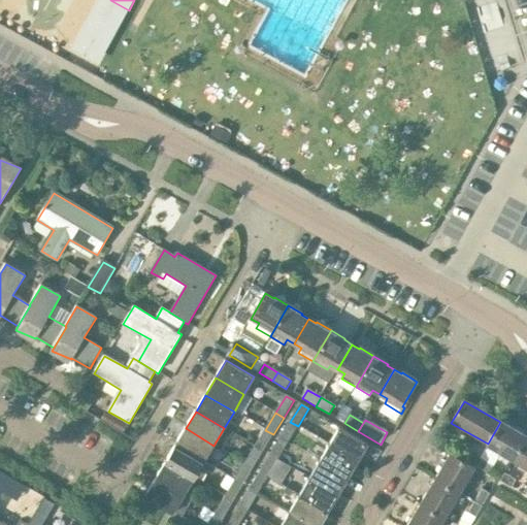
[(487,445),(513,460),(526,438),(526,435),(501,421),(500,422),(488,444),(487,445)]
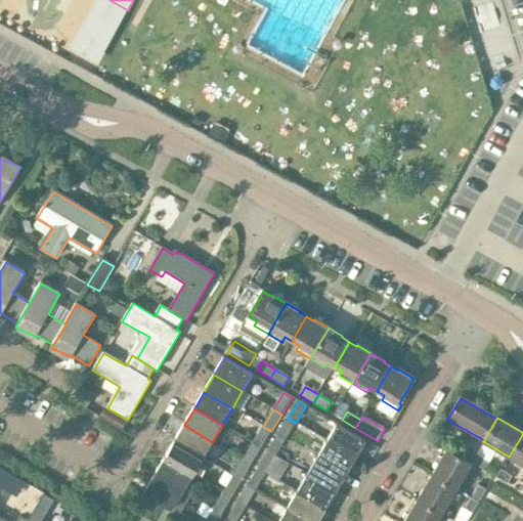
[(278,435),(286,440),(296,423),(288,419),(278,435)]
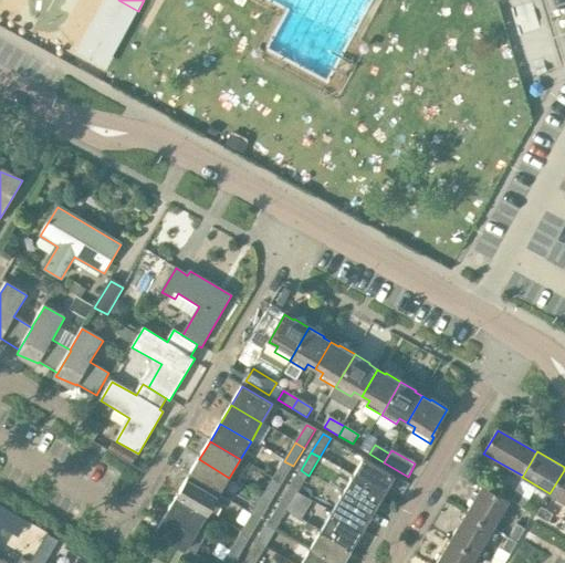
[(354,477),(384,496),(395,476),(365,458),(354,477)]
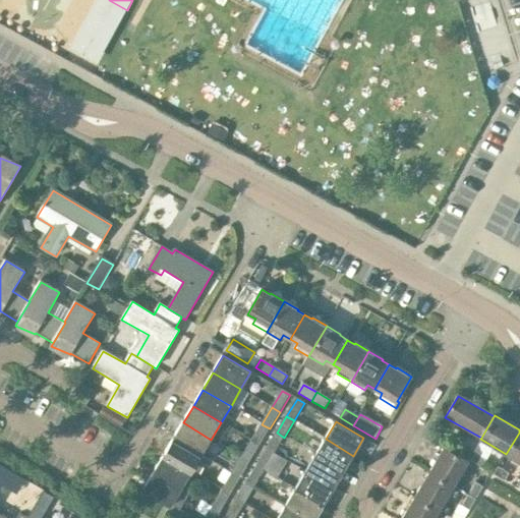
[(183,422),(173,440),(201,456),(211,440),(183,422)]
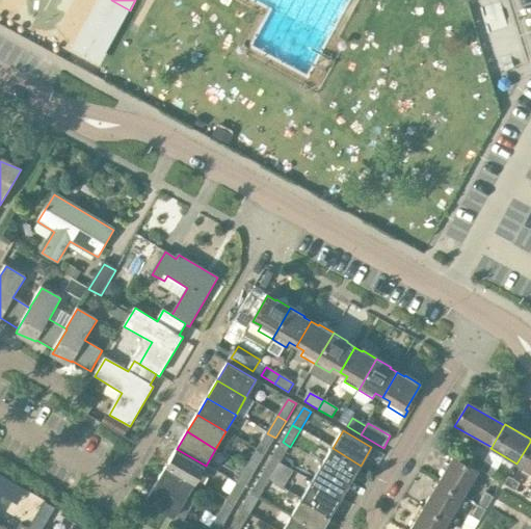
[(258,450),(265,455),(275,438),(267,433),(258,450)]
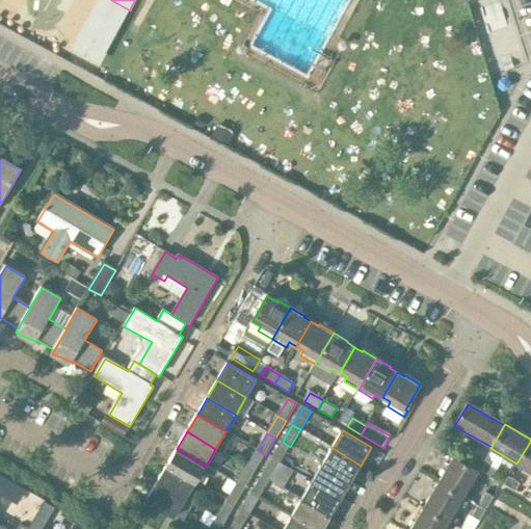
[(272,459),(281,464),(290,447),(283,442),(272,459)]
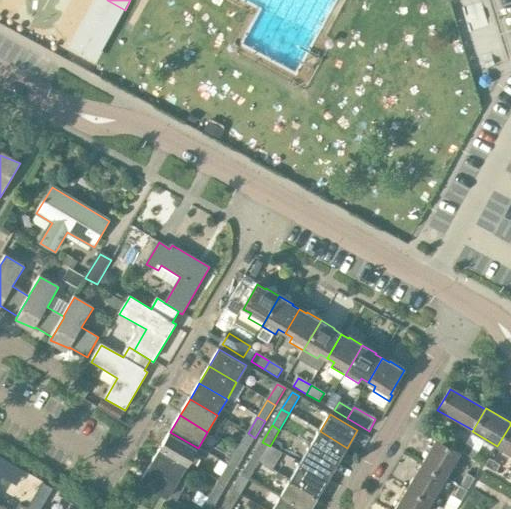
[(497,446),(510,453),(510,425),(497,446)]
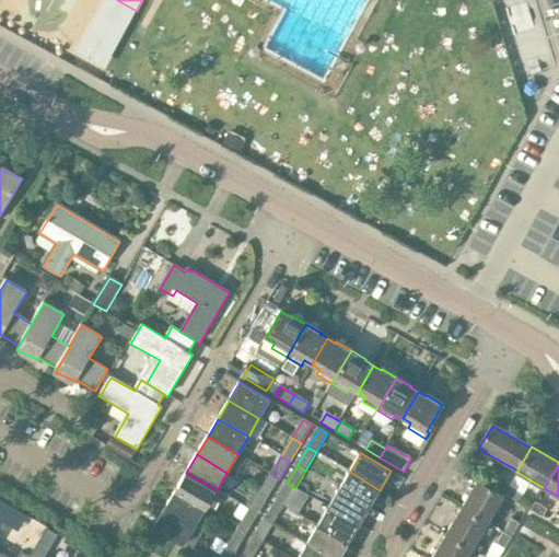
[(339,490),(369,508),(380,490),(350,472),(339,490)]
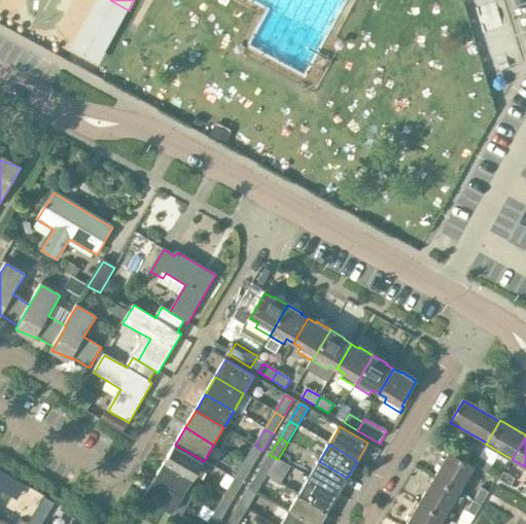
[(175,445),(166,461),(194,478),(199,469),(207,475),(212,466),(204,461),(175,445)]
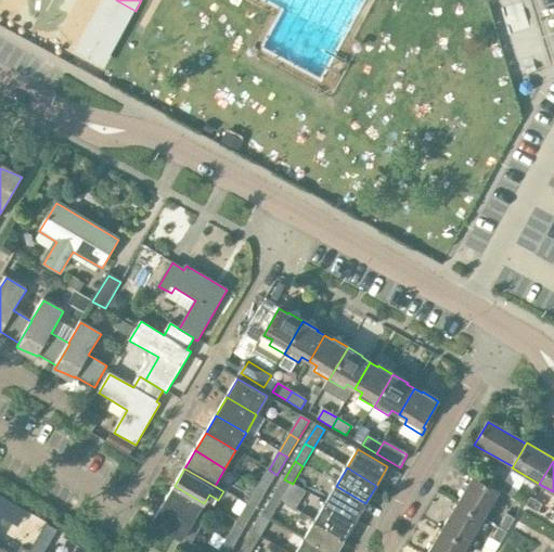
[(258,488),(267,492),(277,475),(269,470),(258,488)]
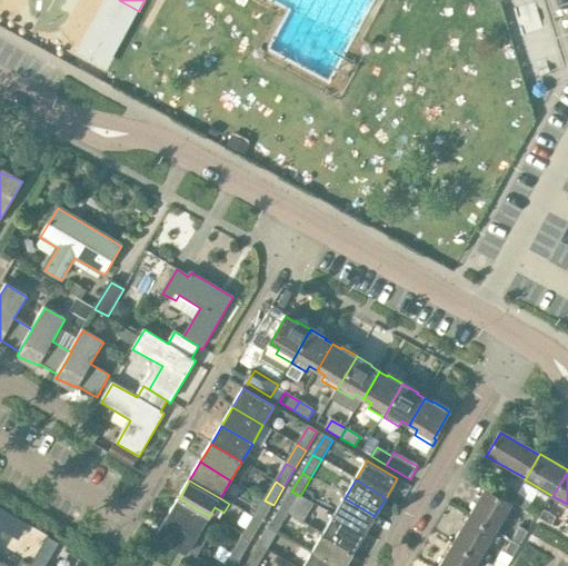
[(470,515),(496,530),(512,503),(486,487),(470,515)]
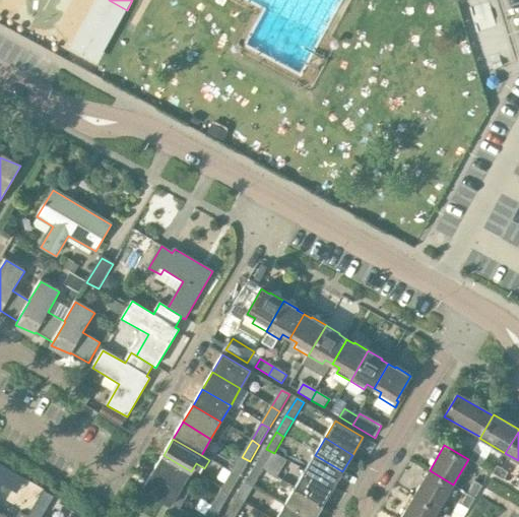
[(256,465),(264,469),(274,453),(266,449),(256,465)]
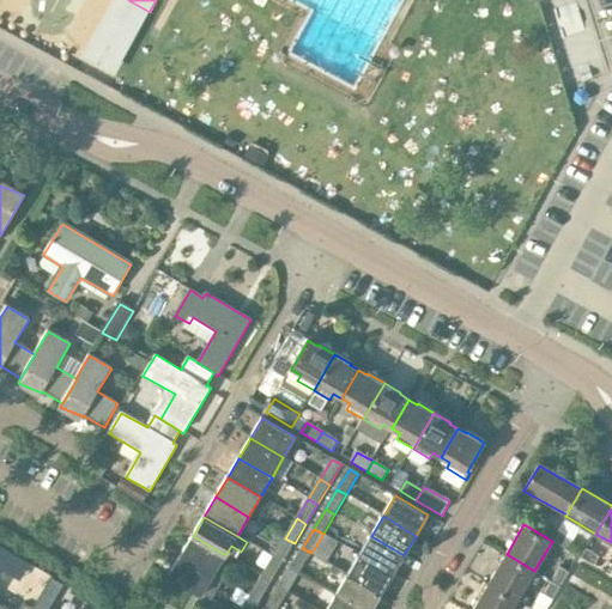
[(553,540),(567,548),(571,540),(558,531),(553,540)]
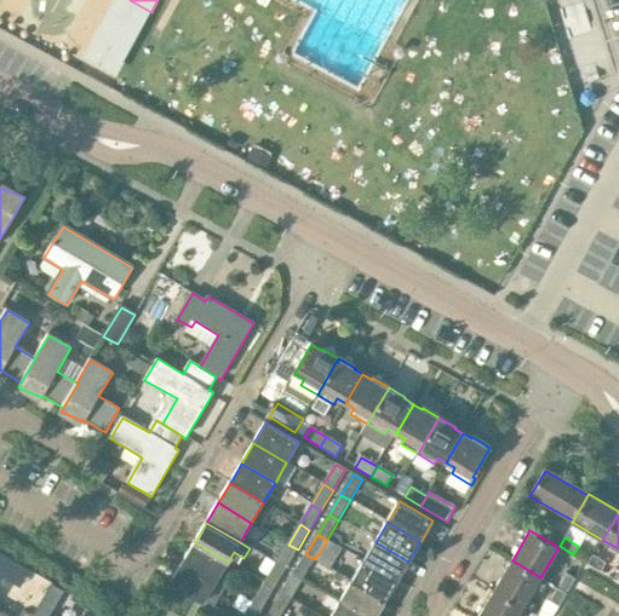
[(183,563),(216,582),(217,580),(225,585),(236,566),(228,562),(195,542),(183,563)]
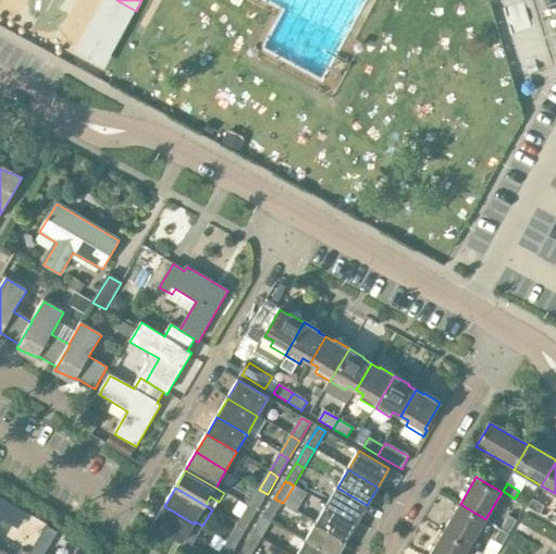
[(326,505),(356,522),(367,505),(337,488),(326,505)]
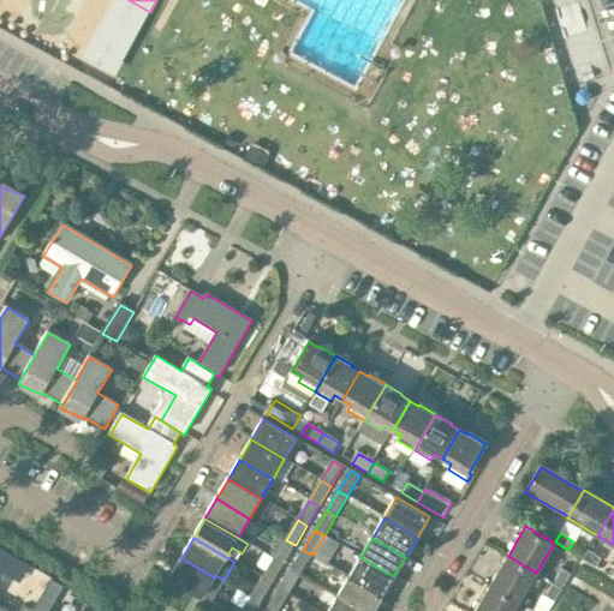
[(274,559),(284,564),(296,545),(286,540),(274,559)]
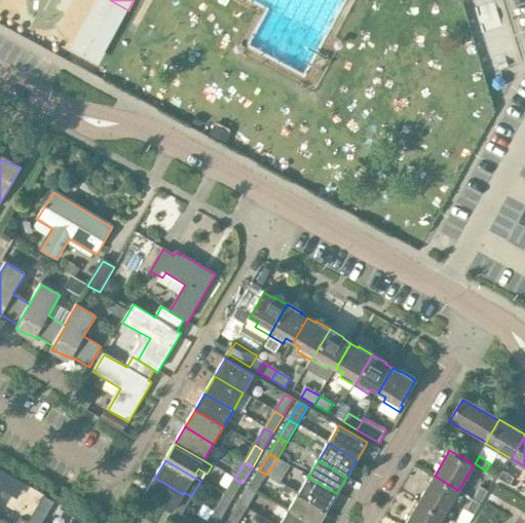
[(250,487),(257,492),(267,475),(259,471),(250,487)]
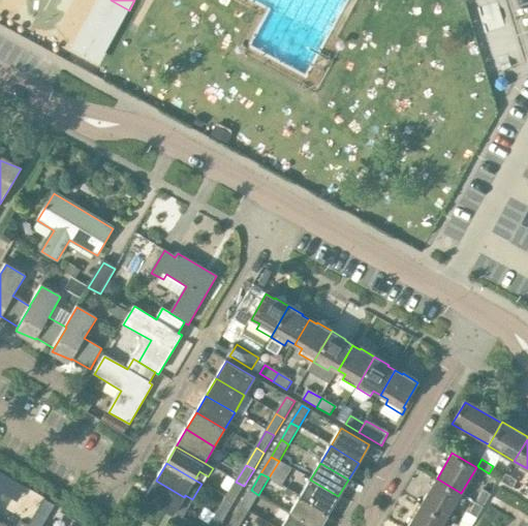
[(501,483),(513,489),(517,482),(505,475),(501,483)]
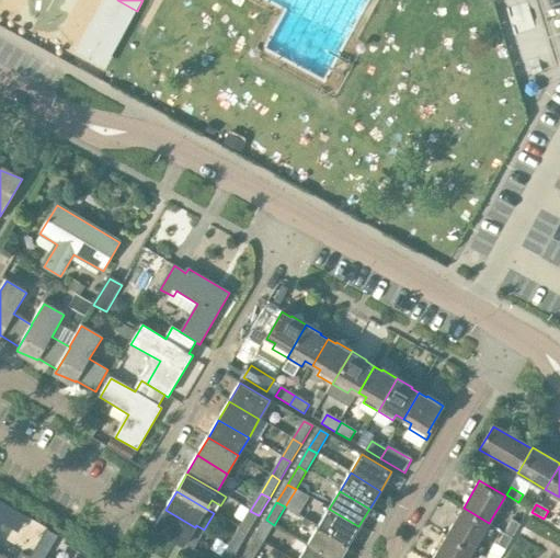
[(447,535),(472,549),(489,523),(464,508),(447,535)]
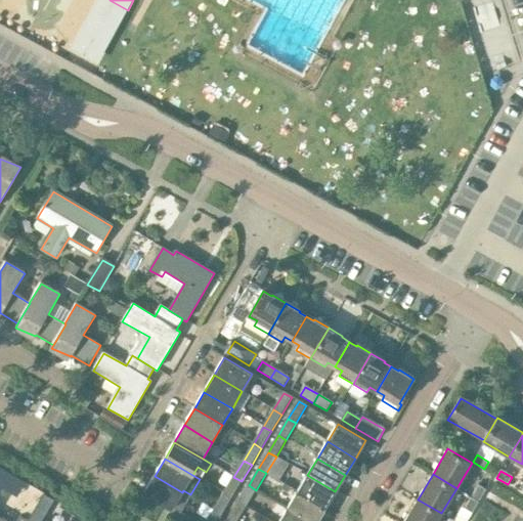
[(298,492),(325,509),(335,491),(307,475),(298,492)]
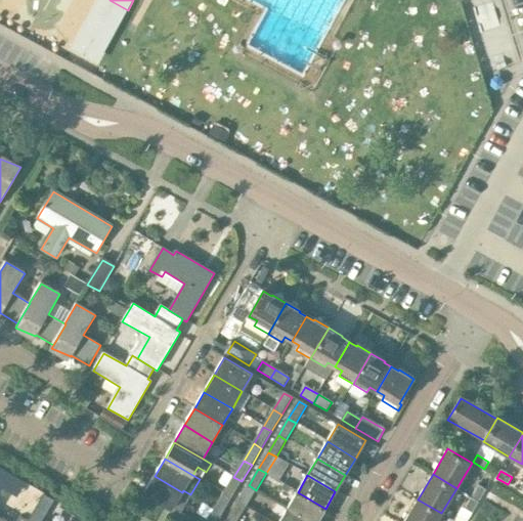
[(173,508),(182,513),(191,497),(182,492),(155,476),(144,493),(172,510),(173,508)]
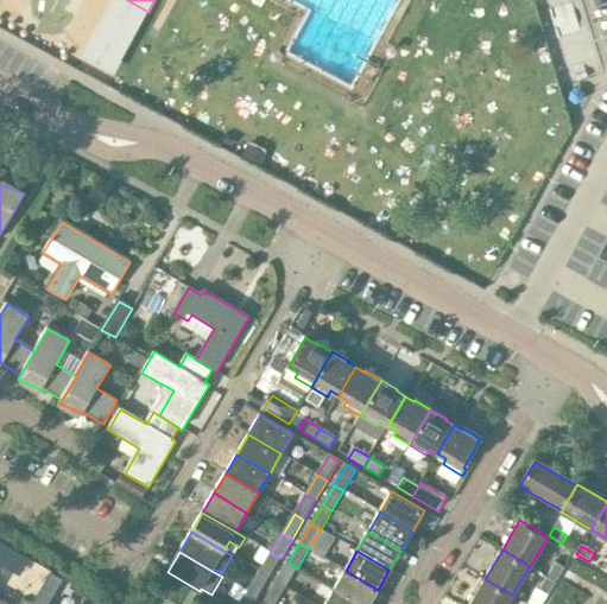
[(260,572),(269,578),(280,558),(271,553),(260,572)]
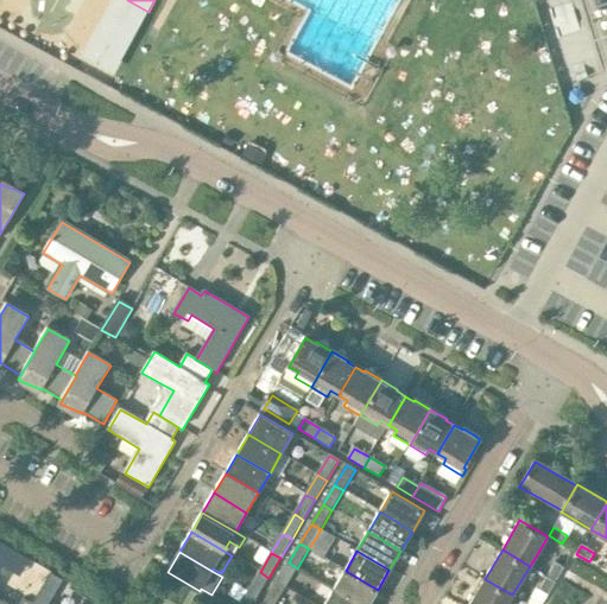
[(277,583),(286,587),(297,568),(289,563),(277,583)]
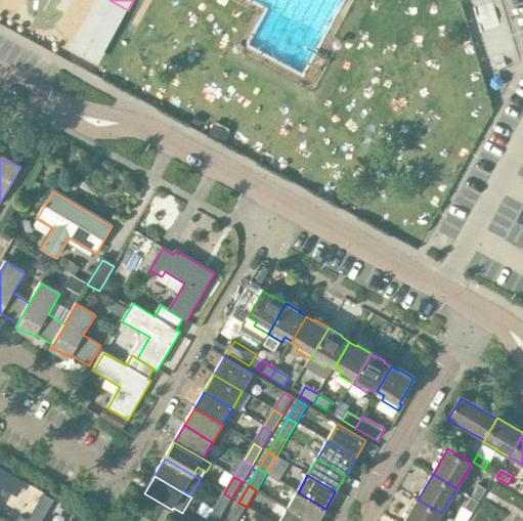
[(473,496),(479,501),(486,490),(479,486),(473,496)]
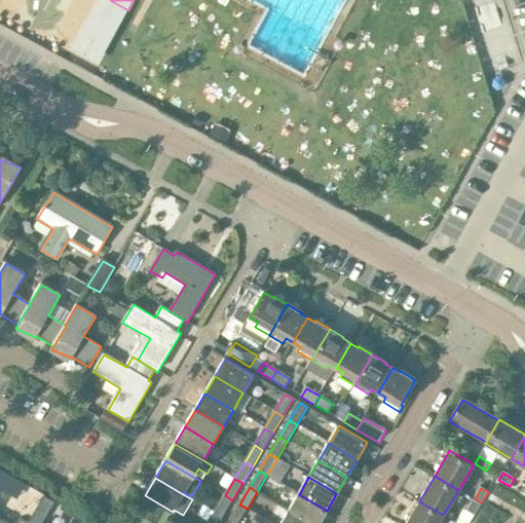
[(289,511),(309,522),(319,522),(327,511),(299,494),(289,511)]
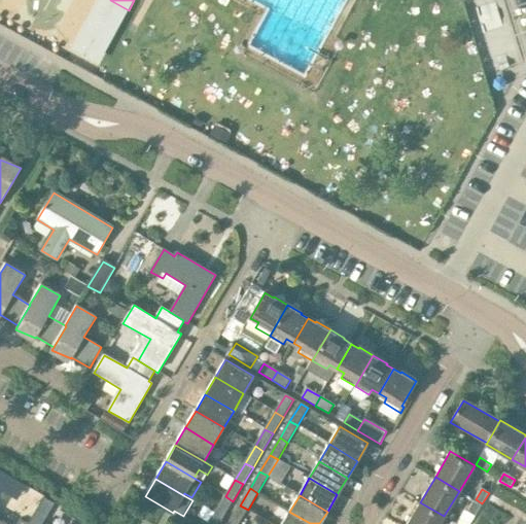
[(215,514),(222,518),(233,501),(225,496),(215,514)]
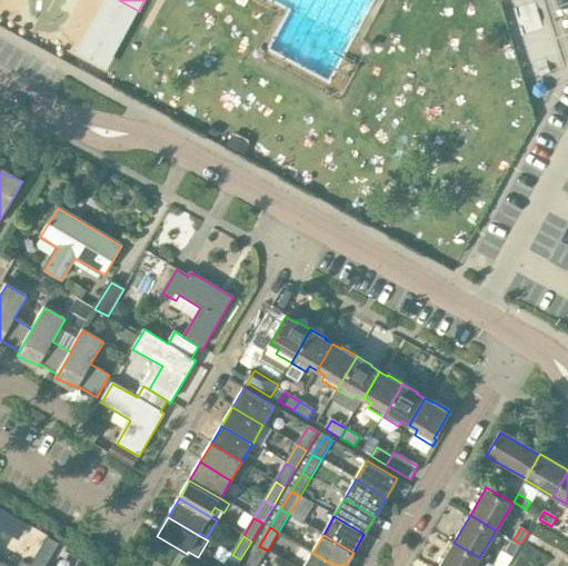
[(505,554),(512,558),(519,546),(511,542),(505,554)]
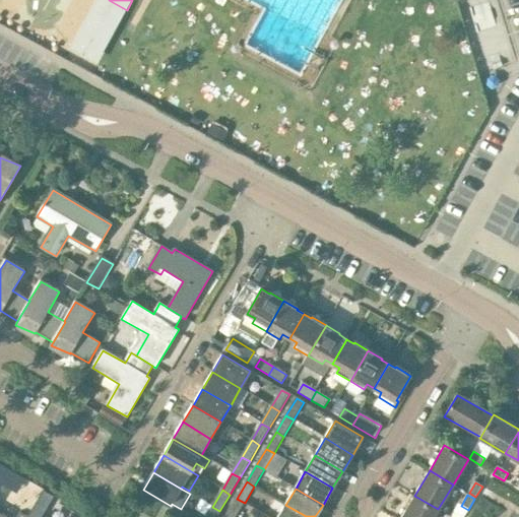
[(433,516),(438,509),(414,496),(401,516),(433,516)]
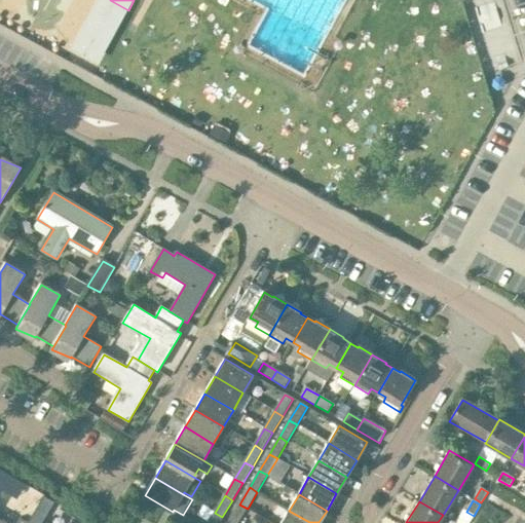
[(229,521),(231,522),(239,522),(248,509),(239,505),(229,521)]
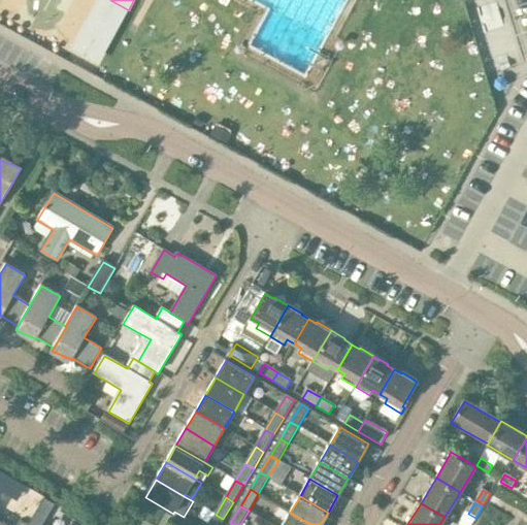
[(310,524),(290,513),(282,524),(310,524)]
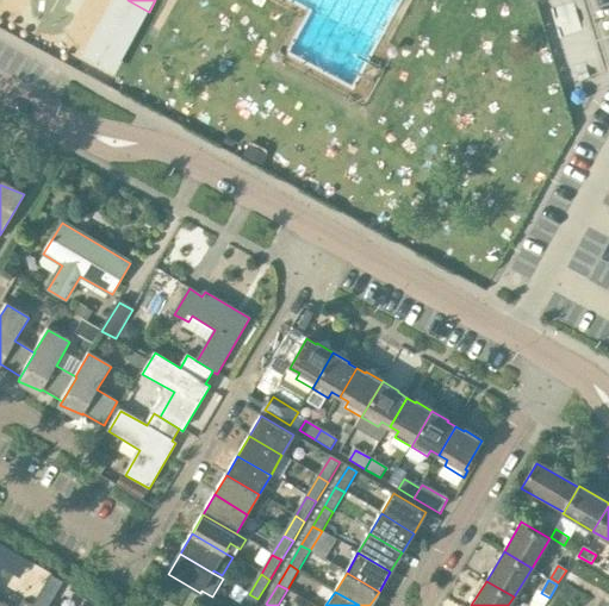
[(254,605),(258,599),(249,594),(242,605),(254,605)]
